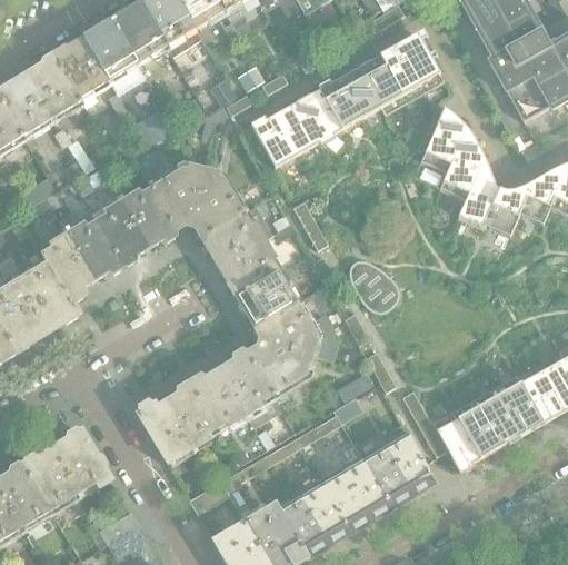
[(199,39),(193,28),(176,0),(148,0),(125,15),(120,13),(115,18),(113,21),(112,20),(111,21),(136,65),(165,47),(170,56),(199,39)]
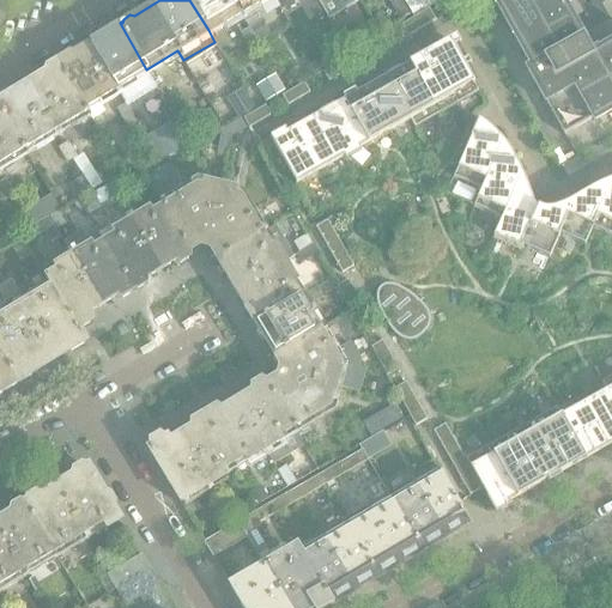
[(189,0),(208,30),(259,0),(189,0)]
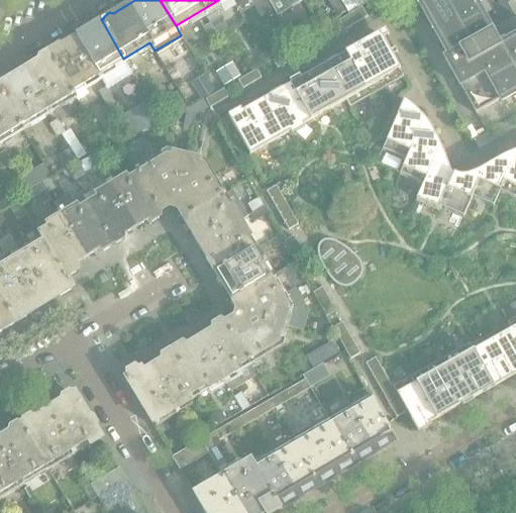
[(274,9),(268,0),(259,0),(266,13),(274,9)]
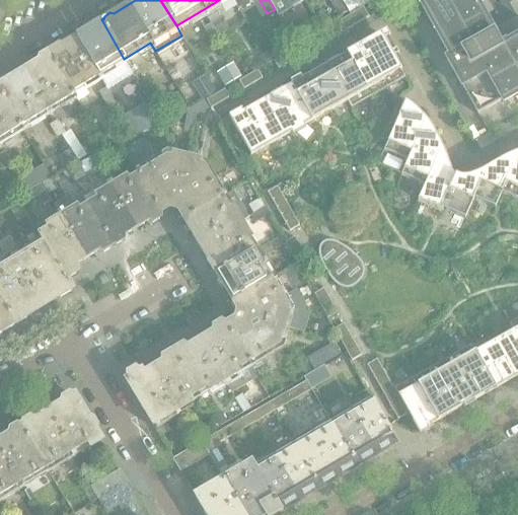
[(347,8),(342,0),(329,0),(338,13),(347,8)]
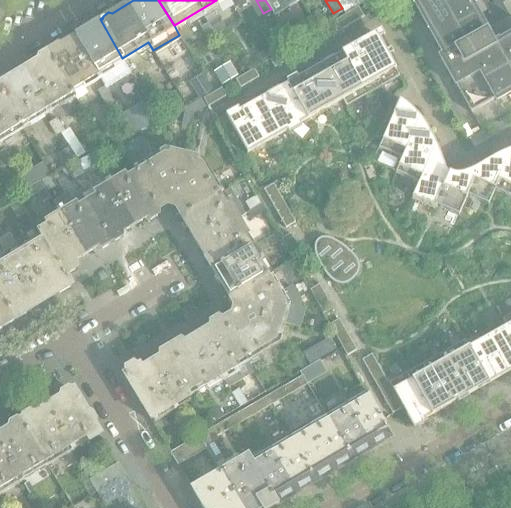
[(354,4),(351,0),(338,0),(344,10),(354,4)]
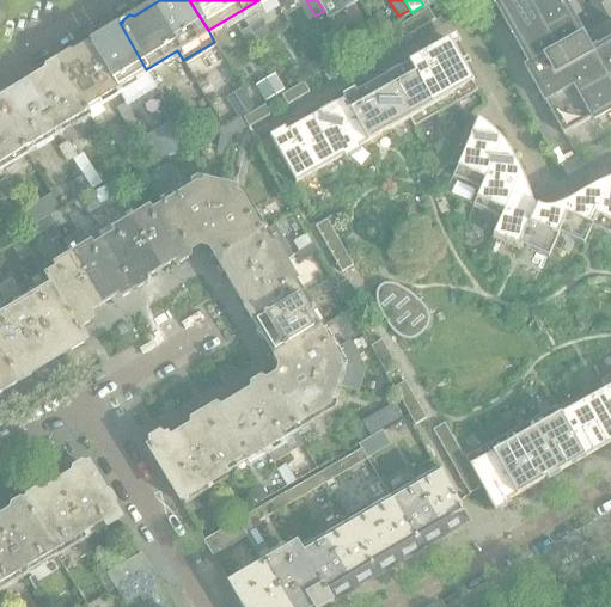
[(492,0),(529,62),(524,65),(543,98),(561,130),(590,115),(591,117),(610,105),(610,36),(593,47),(593,46),(587,49),(581,36),(561,0),(492,0)]
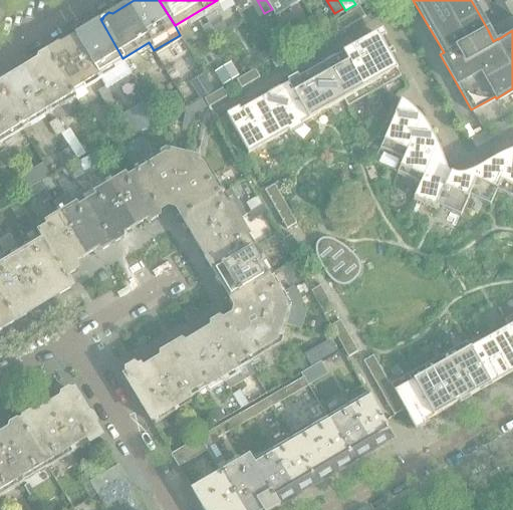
[(371,4),(365,8),(369,14),(375,10),(374,9),(372,5),(371,4)]
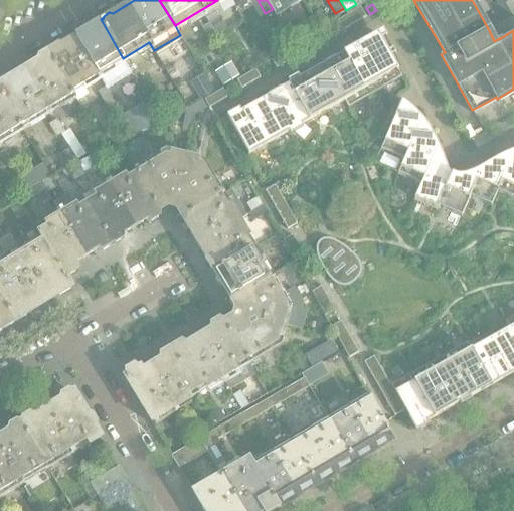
[(364,13),(359,5),(351,10),(356,18),(364,13)]
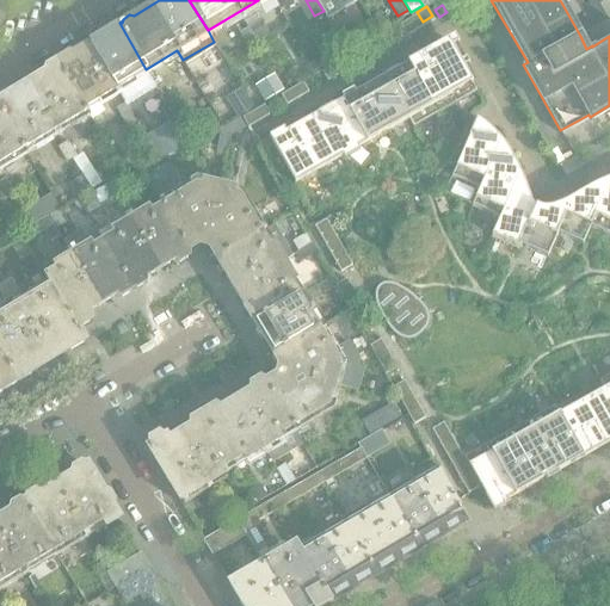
[(423,22),(417,12),(408,18),(414,28),(423,22)]
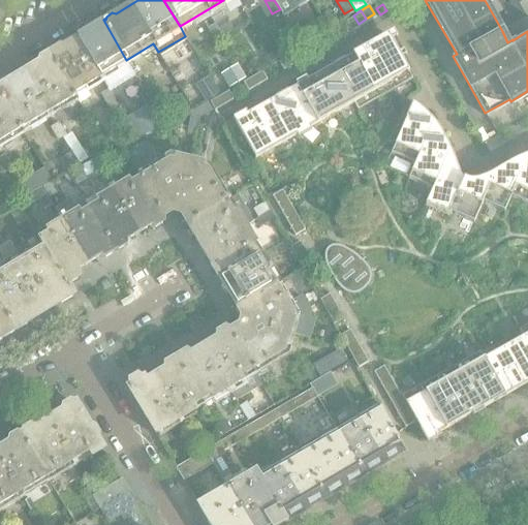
[(231,27),(223,12),(213,19),(222,33),(231,27)]
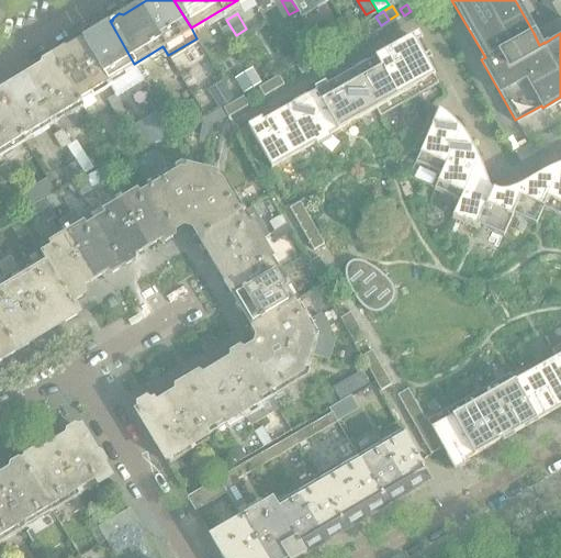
[(381,25),(376,17),(367,21),(372,30),(381,25)]
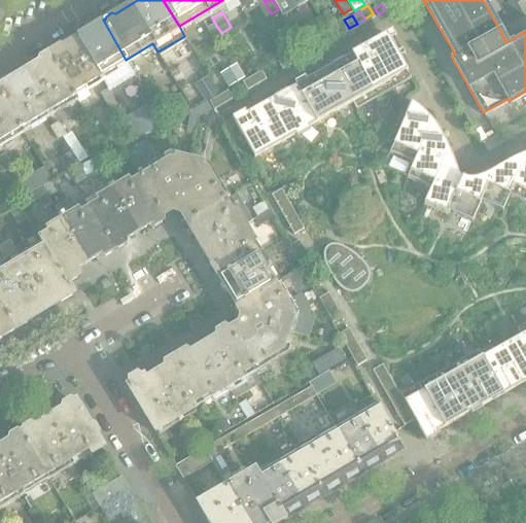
[(84,84),(126,60),(103,20),(101,21),(101,22),(98,21),(92,25),(91,28),(61,45),(58,45),(48,50),(74,95),(78,100),(89,93),(84,84)]
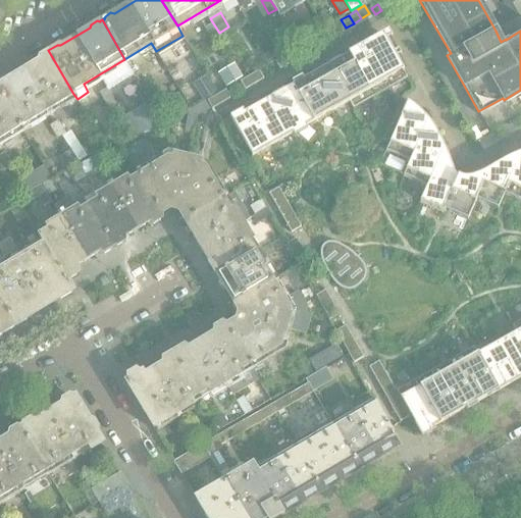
[(218,33),(210,20),(204,24),(212,37),(218,33)]
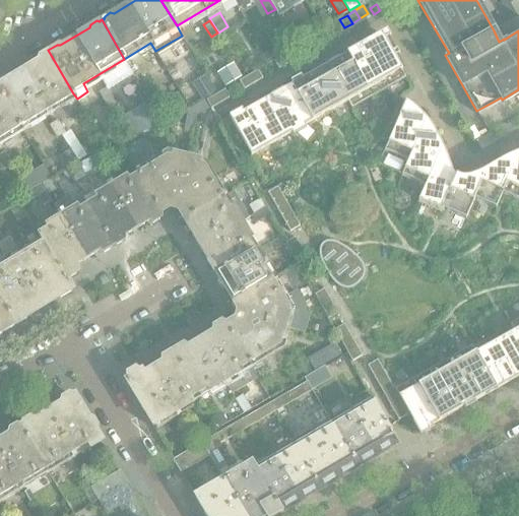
[(370,37),(341,53),(367,95),(404,74),(399,66),(403,64),(388,36),(384,28),(380,30),(370,37)]
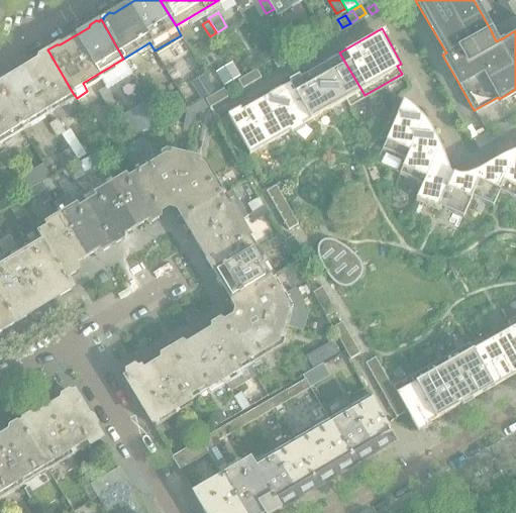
[(317,42),(312,34),(303,39),(308,47),(317,42)]
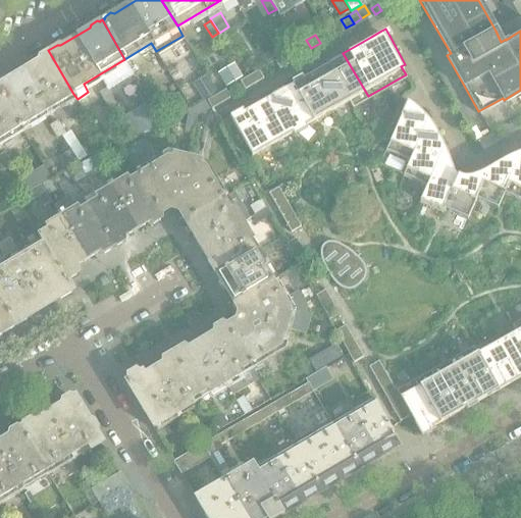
[(311,48),(306,40),(297,46),(302,54),(311,48)]
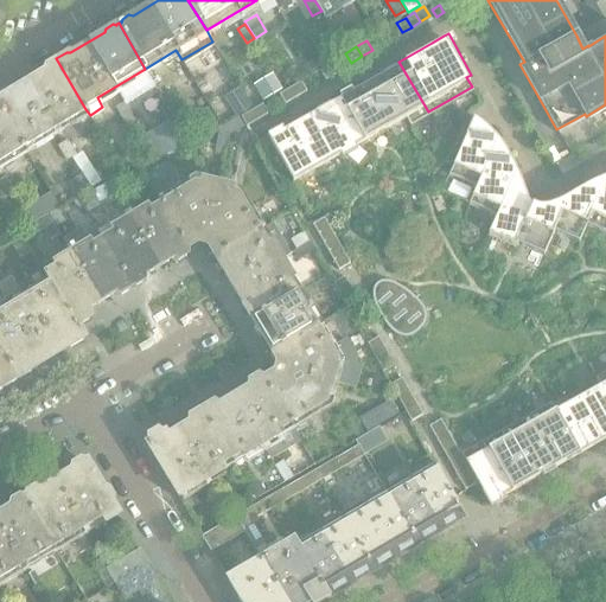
[(346,64),(340,55),(330,61),(336,70),(346,64)]
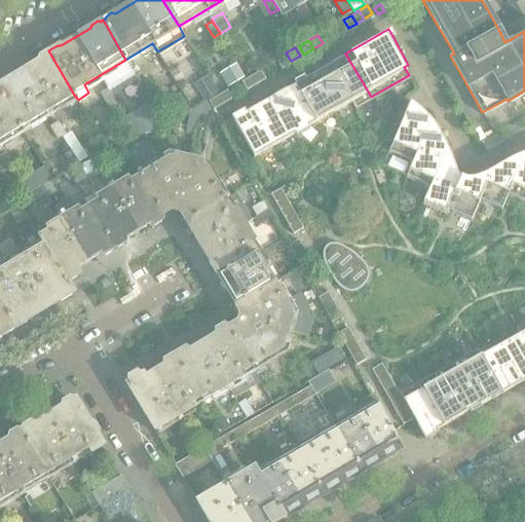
[(0,95),(20,127),(74,95),(48,50),(39,57),(38,60),(6,78),(3,78),(0,80),(0,95)]
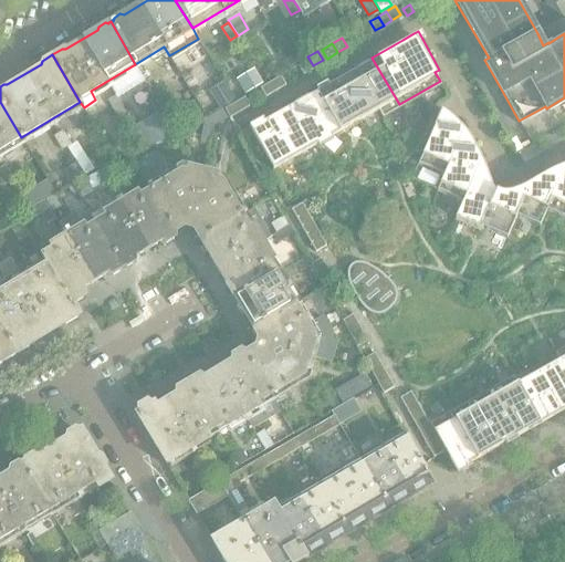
[(313,65),(307,56),(297,63),(302,72),(313,65)]
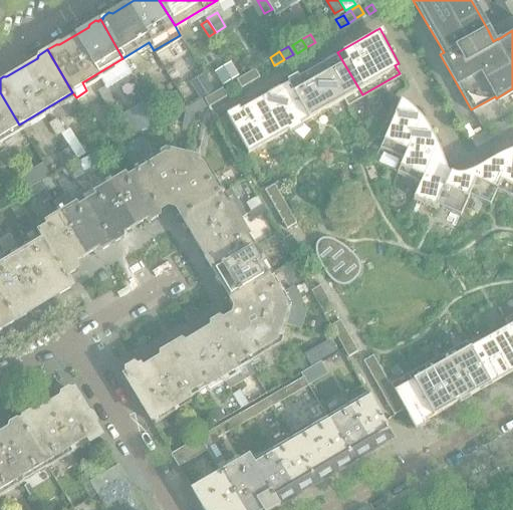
[(331,56),(322,61),(342,96),(346,103),(362,94),(337,52),(331,56)]
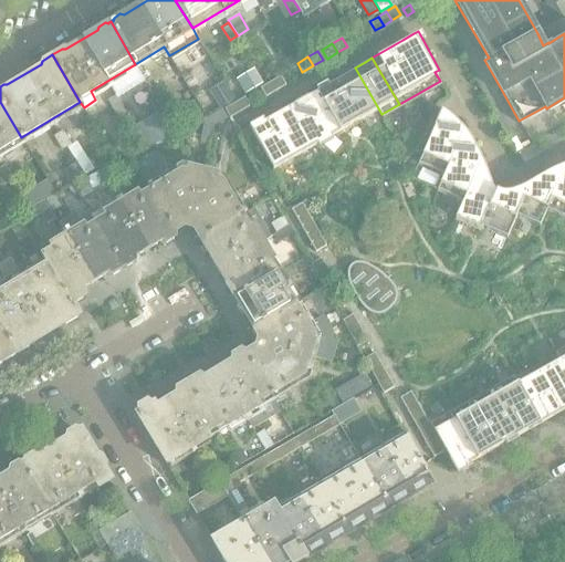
[(347,72),(334,80),(356,118),(377,106),(355,68),(347,72)]
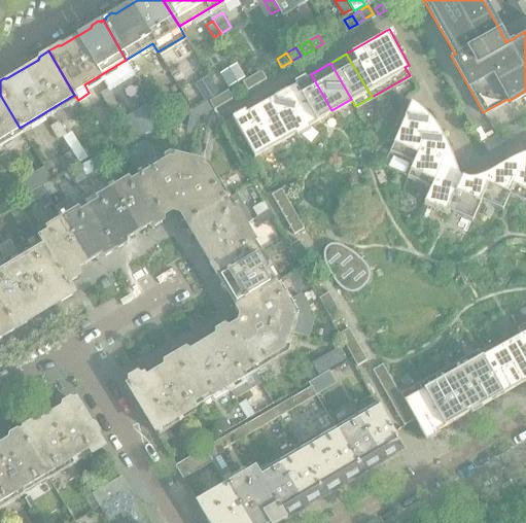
[(265,76),(260,68),(250,73),(251,75),(255,82),(265,76)]
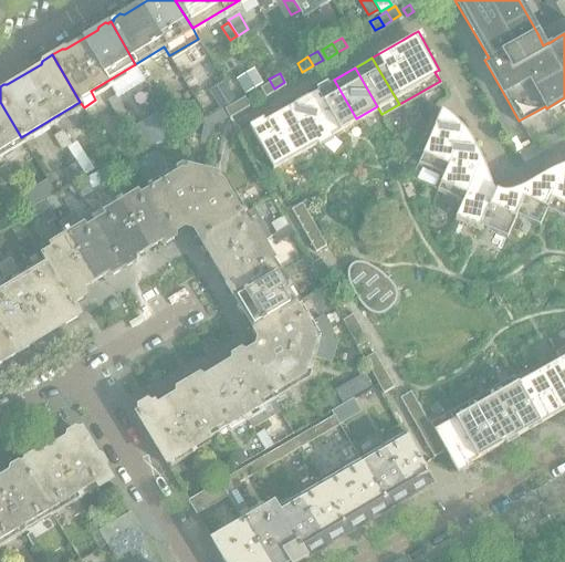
[(236,97),(223,76),(208,86),(220,105),(221,106),(236,97)]
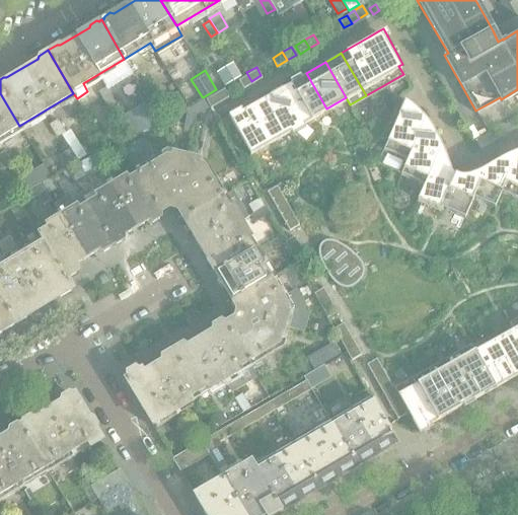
[(247,74),(246,72),(237,78),(242,86),(251,81),(247,74)]
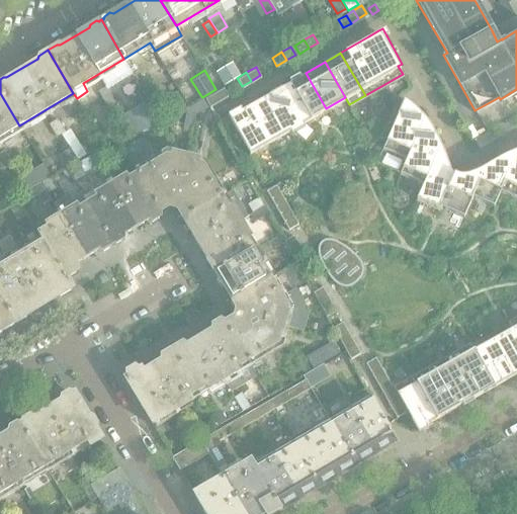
[(290,82),(286,83),(307,119),(326,108),(306,73),(299,76),(297,72),(288,78),(290,82)]
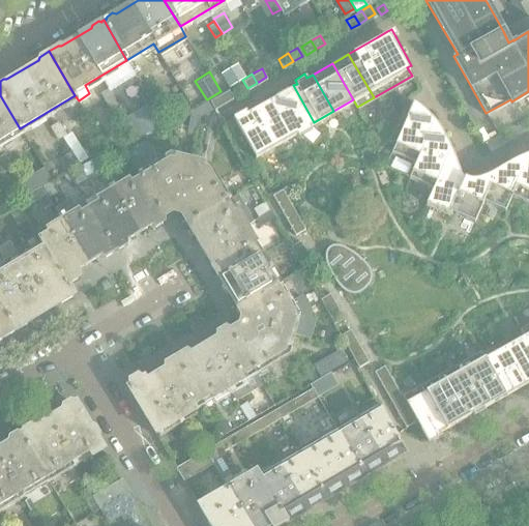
[(277,94),(273,96),(294,133),(296,132),(298,136),(311,128),(309,124),(314,122),(293,85),(283,91),(277,94)]
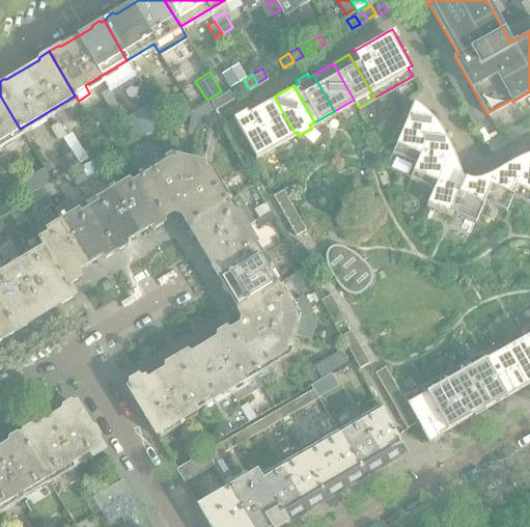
[(116,103),(107,87),(106,86),(99,90),(109,108),(116,103)]
